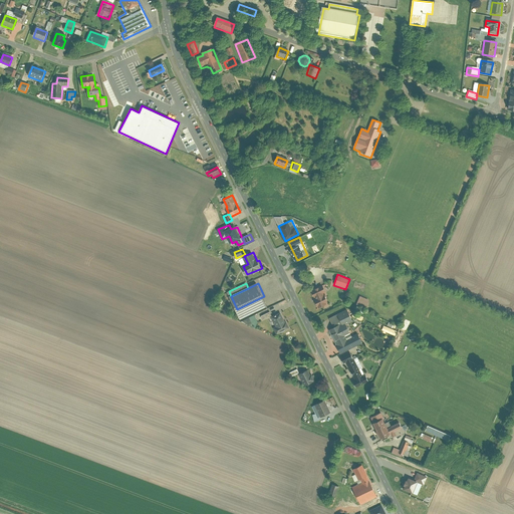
[(322,284),(310,290),(314,299),(327,294),(322,284)]
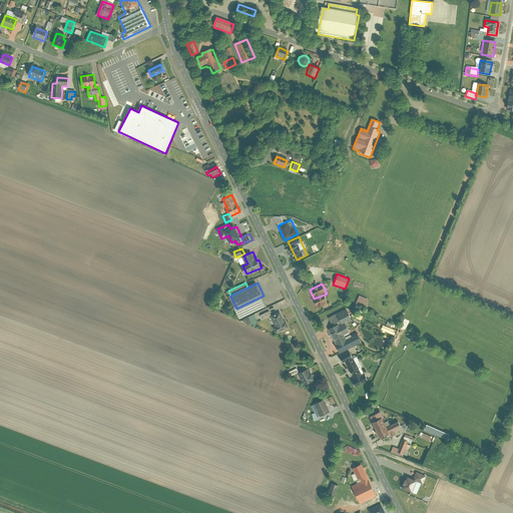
[(327,294),(314,299),(318,307),(330,302),(327,294)]
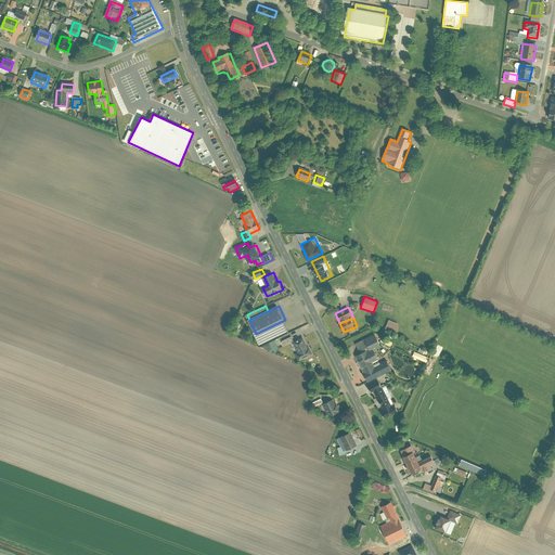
[(285,320),(256,334),(261,345),(291,331),(285,320)]
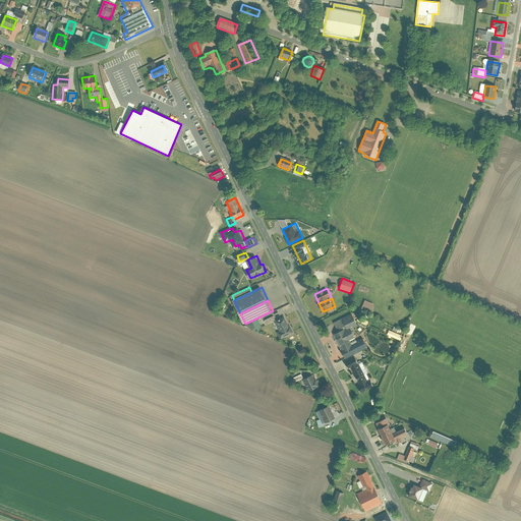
[(371,310),(374,302),(364,300),(362,307),(371,310)]
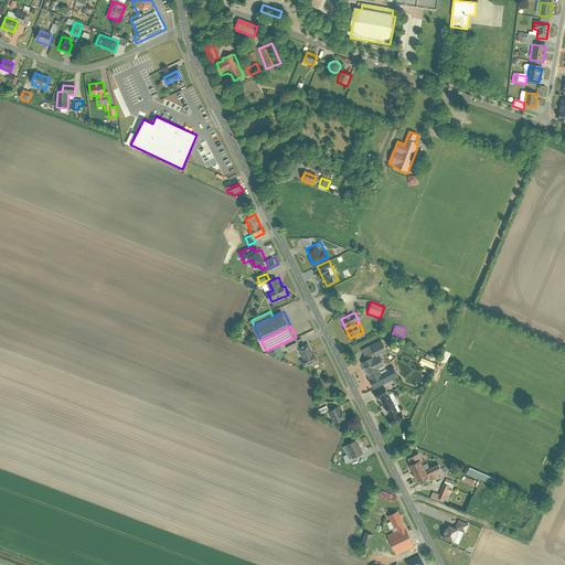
[(295,339),(286,343),(289,351),(298,347),(295,339)]
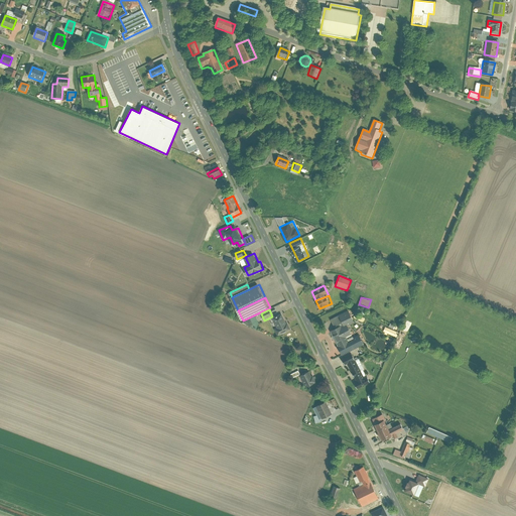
[(348,311),(328,321),(344,353),(363,343),(348,311)]
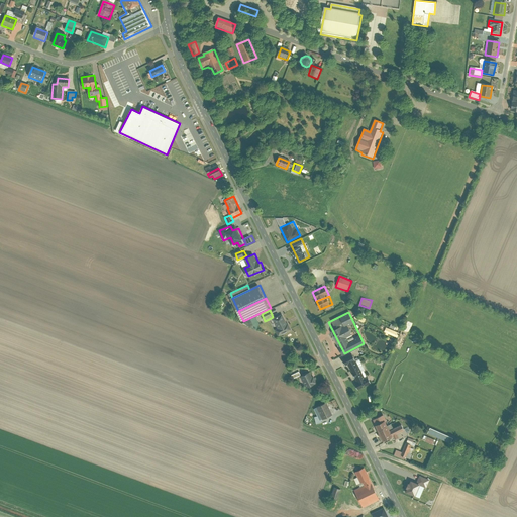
[(284,314),(275,318),(279,328),(277,329),(280,335),(293,329),(290,323),(289,323),(284,314)]
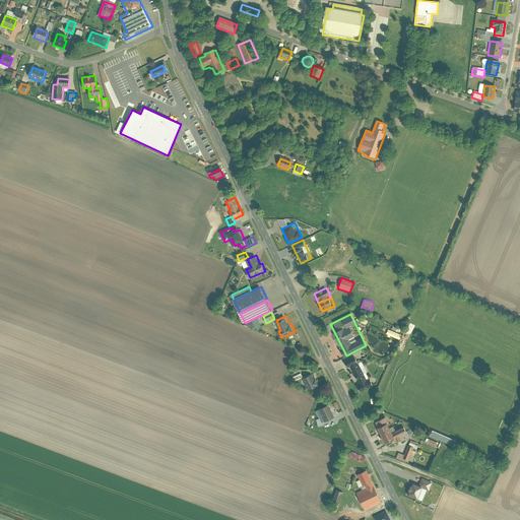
[(255,328),(256,329),(262,327),(258,319),(248,323),(250,330),(255,328)]
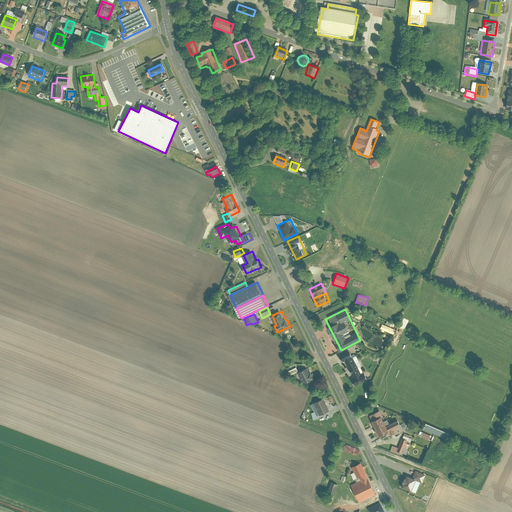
[(380,330),(385,331),(384,331),(394,334),(396,329),(382,325),(380,330)]
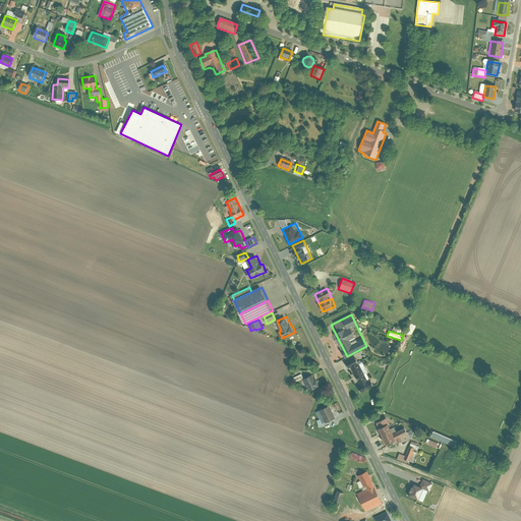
[(405,350),(409,340),(404,338),(400,347),(405,350)]
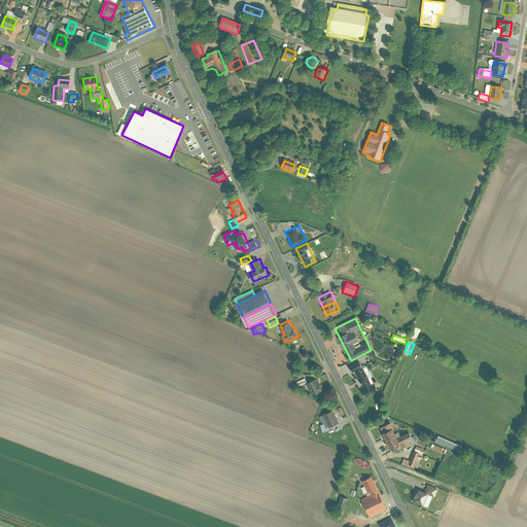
[(362,359),(348,366),(363,396),(378,389),(362,359)]
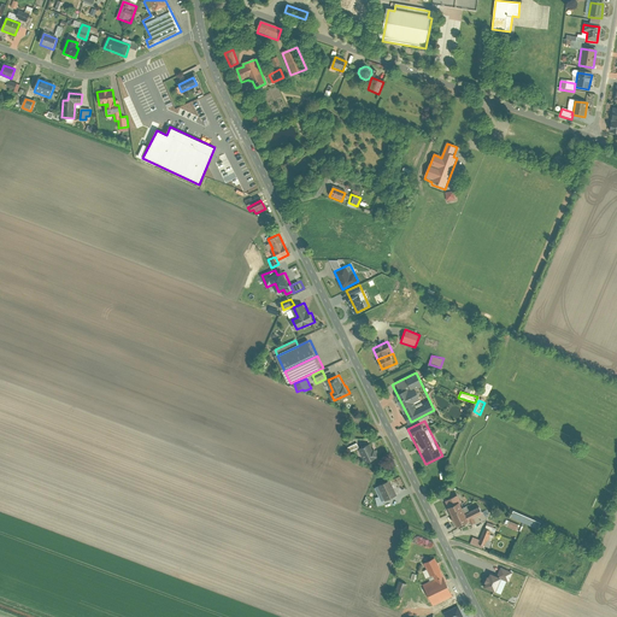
[(372,442),(360,448),(366,462),(378,457),(372,442)]
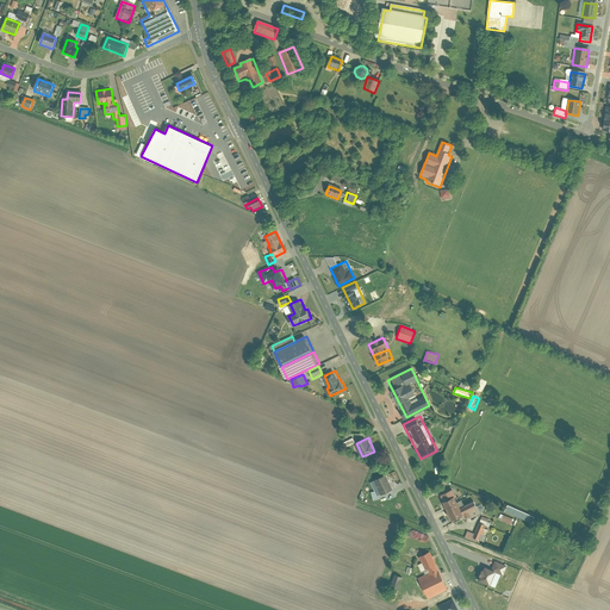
[(387,474),(377,480),(383,493),(393,489),(387,474)]
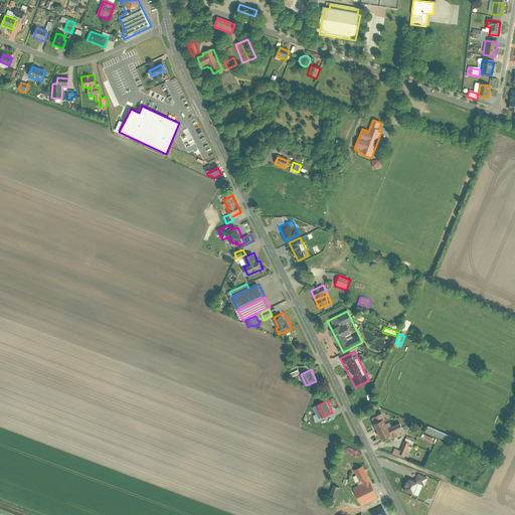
[(323,420),(322,417),(323,416),(318,405),(314,406),(318,414),(315,414),(317,421),(323,420)]
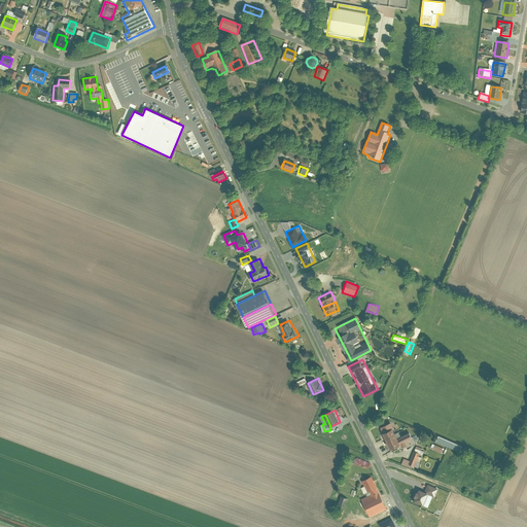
[(391,422),(380,427),(390,449),(401,445),(403,449),(415,444),(409,432),(397,437),(392,429),(394,428),(391,422)]
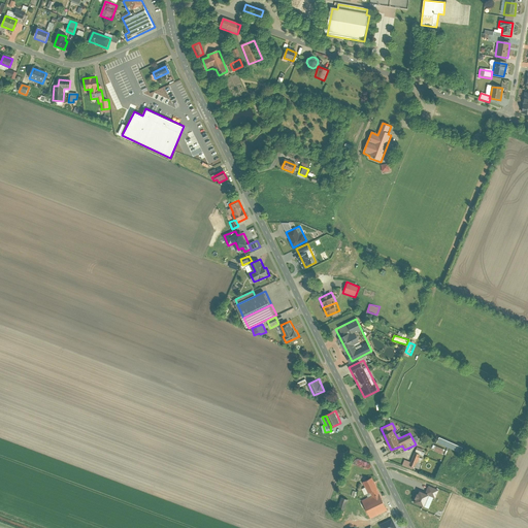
[(438,442),(461,452),(463,447),(439,437),(438,442)]
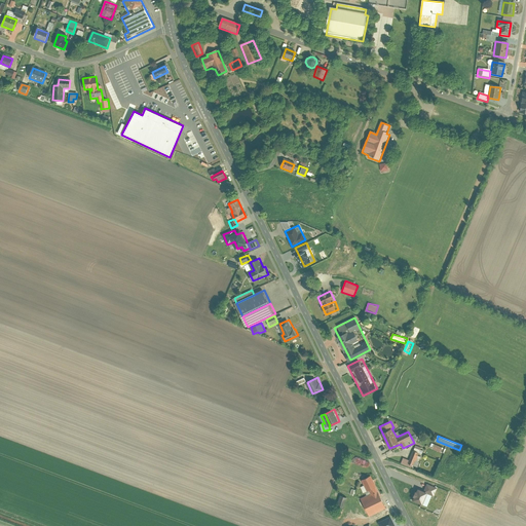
[(441,452),(443,447),(435,444),(433,449),(441,452)]
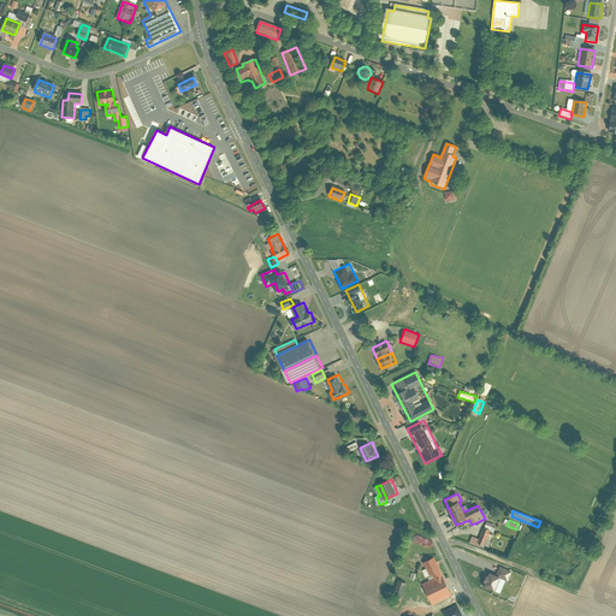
[(496,525),(486,521),(478,543),(489,546),(496,525)]
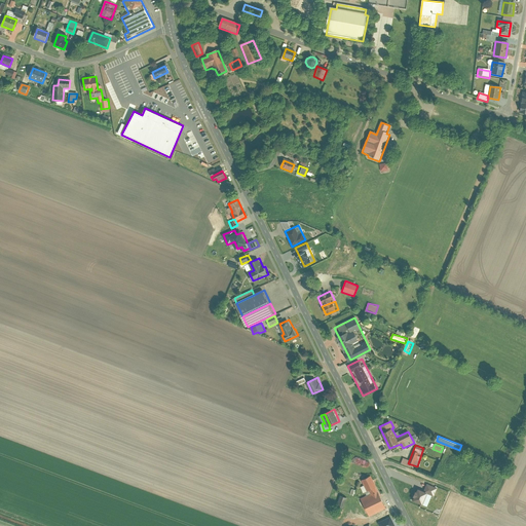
[(364,479),(371,495),(380,491),(374,475),(364,479)]
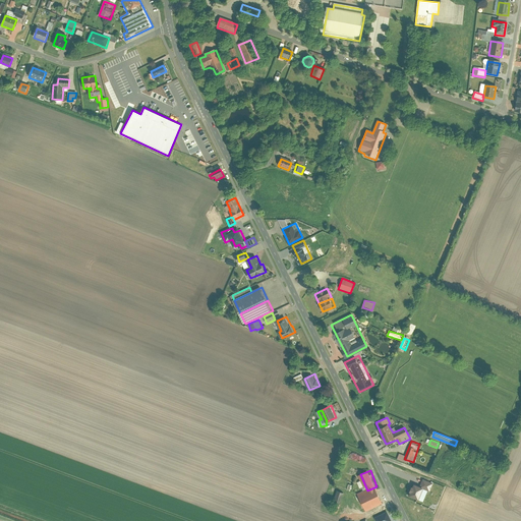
[(422,479),(420,486),(429,490),(432,482),(422,479)]
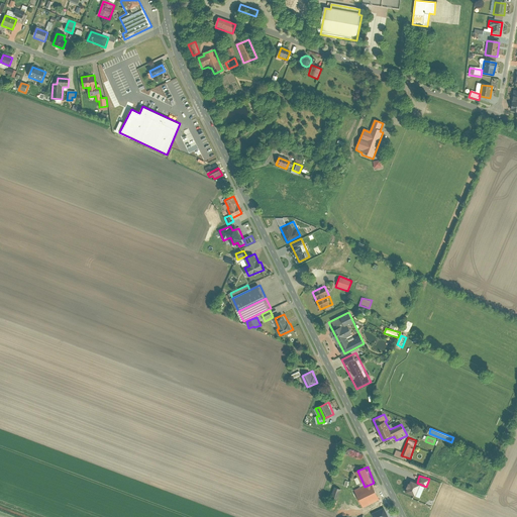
[(417,483),(410,480),(405,493),(415,497),(420,485),(417,483)]
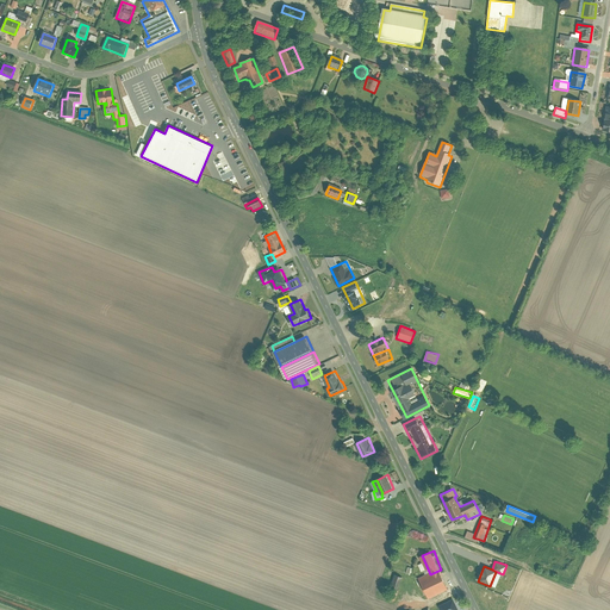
[(430,574),(419,579),(428,596),(448,587),(441,570),(430,574)]
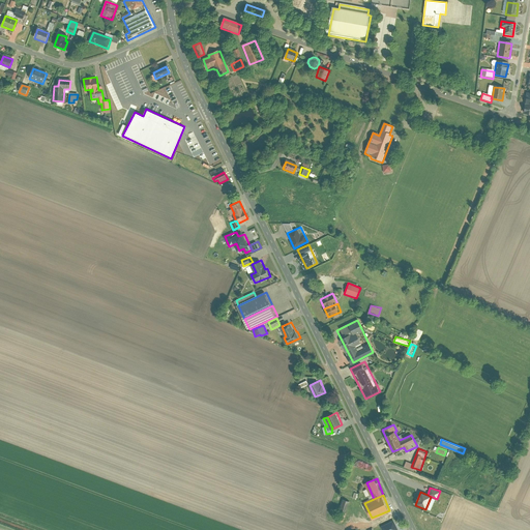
[(351,500),(345,499),(342,508),(348,510),(351,500)]
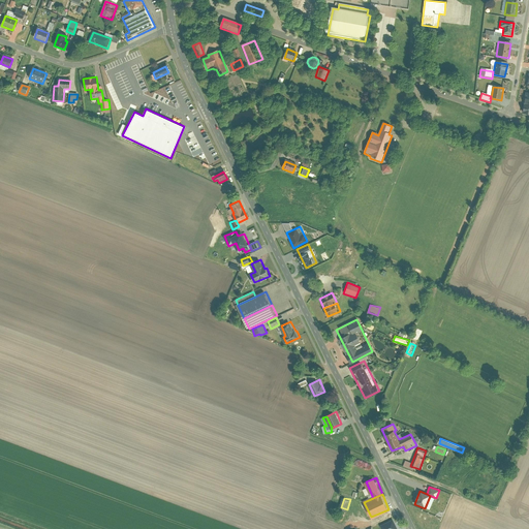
[(396,528),(392,519),(380,525),(381,528),(396,528)]
